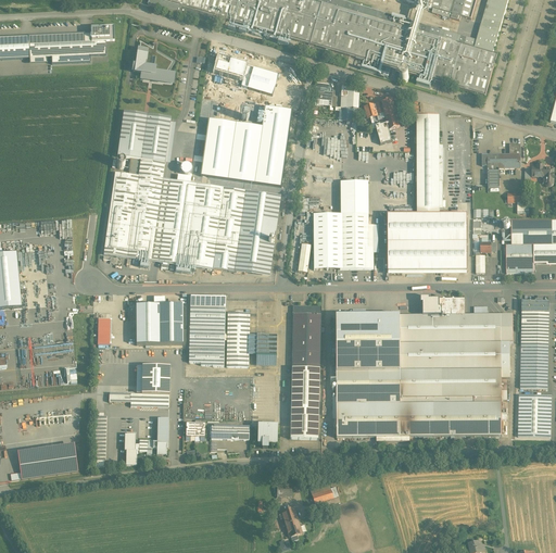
[(181,4),(166,0),(148,0),(148,2),(179,12),(181,4)]
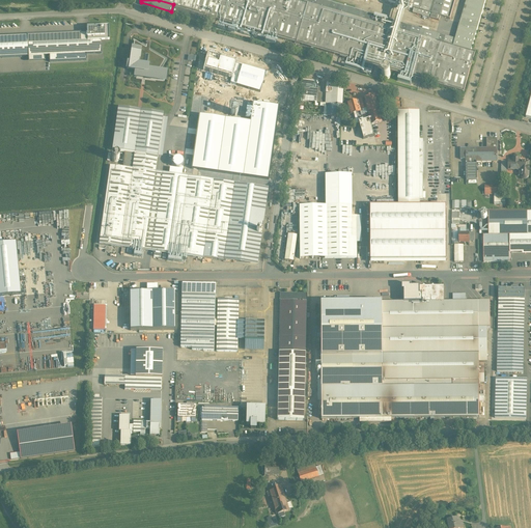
[(159,0),(173,4),(171,11),(202,21),(204,14),(295,39),(299,40),(464,89),(475,49),(471,48),(453,43),(455,35),(332,0),(159,0)]
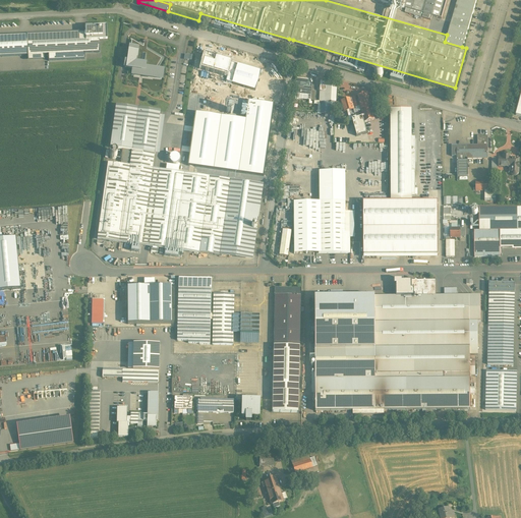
[(404,0),(403,4),(406,5),(405,9),(430,17),(431,13),(442,15),(446,0),(404,0)]
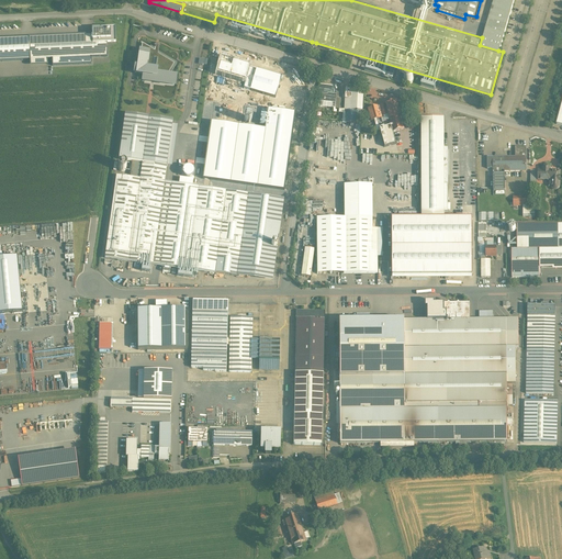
[(492,0),(482,37),(480,45),(498,51),(513,0),(492,0)]
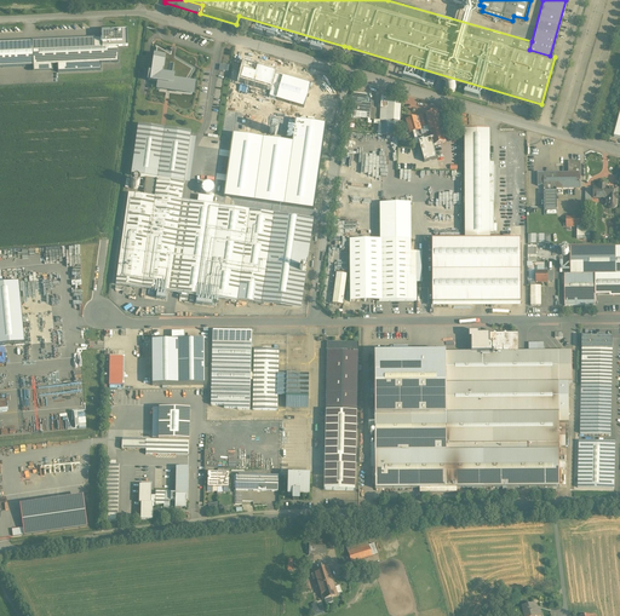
[(126,27),(101,28),(102,36),(102,46),(115,46),(127,45),(126,27)]
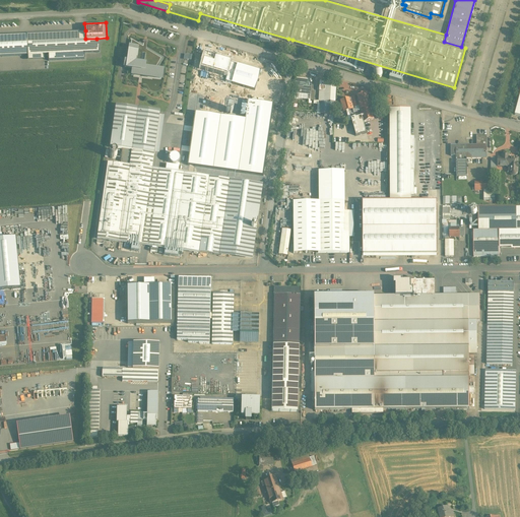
[(85,39),(85,30),(0,34),(0,54),(27,53),(27,59),(42,58),(42,53),(48,53),(48,58),(84,57),(84,50),(98,50),(96,39),(85,39)]
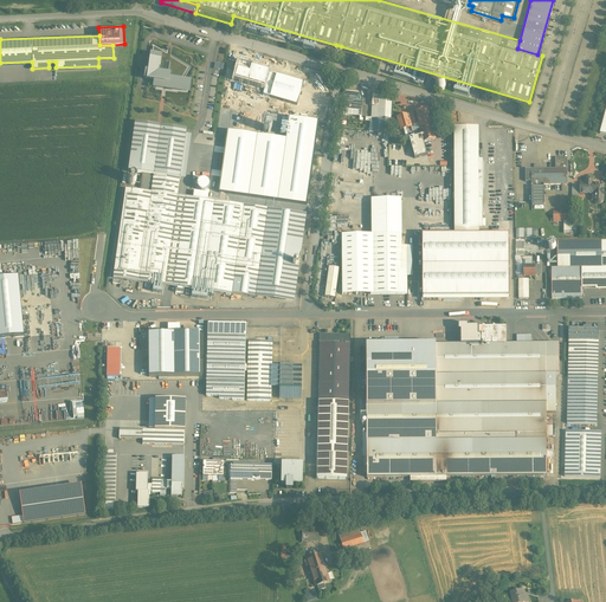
[(188,65),(171,54),(171,56),(169,56),(169,53),(167,53),(167,49),(166,51),(161,49),(153,43),(153,44),(152,56),(148,56),(147,56),(152,57),(149,70),(146,69),(144,76),(149,77),(155,77),(155,83),(154,83),(162,84),(162,82),(165,82),(165,83),(165,84),(166,84),(166,85),(181,86),(186,88),(186,86),(186,85),(186,84),(186,83),(185,82),(185,81),(185,79),(184,79),(184,78),(180,78),(188,65)]
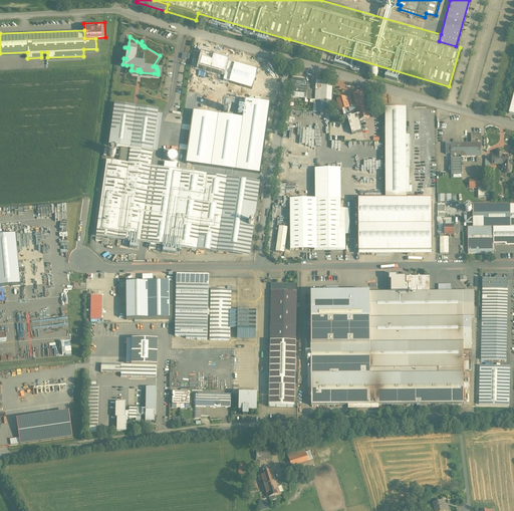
[(199,64),(224,71),(225,71),(229,58),(213,54),(214,53),(210,52),(210,51),(207,50),(206,51),(202,50),(200,58),(199,64)]
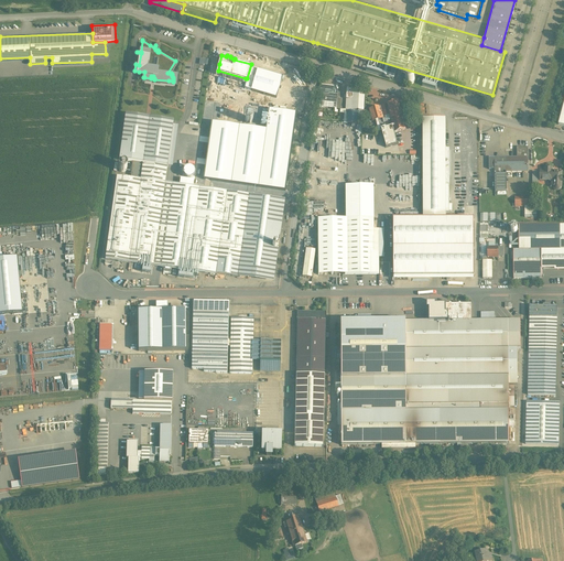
[(283,74),(251,64),(247,78),(246,78),(243,86),(277,95),(283,74)]
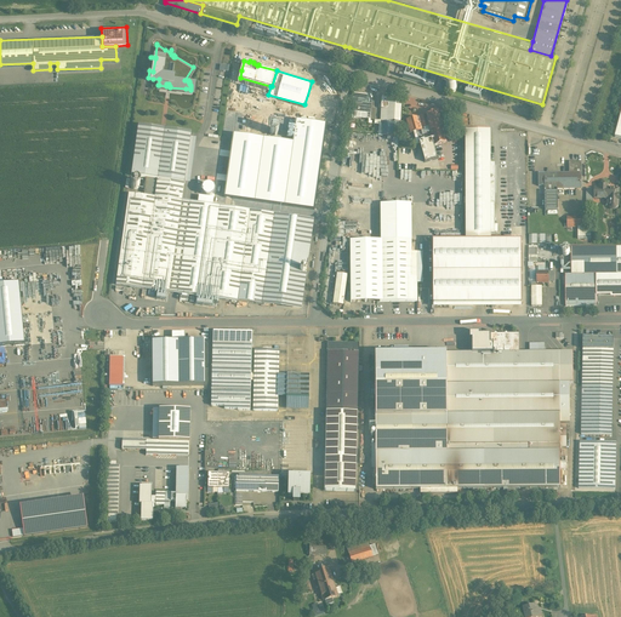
[(450,79),(449,79),(449,80),(448,80),(448,81),(446,81),(446,83),(446,84),(446,85),(446,86),(448,87),(449,89),(450,89),(451,89),(453,89),(454,89),(455,87),(456,87),(456,86),(456,85),(457,85),(457,84),(456,83),(456,81),(455,80),(454,79),(453,79),(451,79),(450,79)]
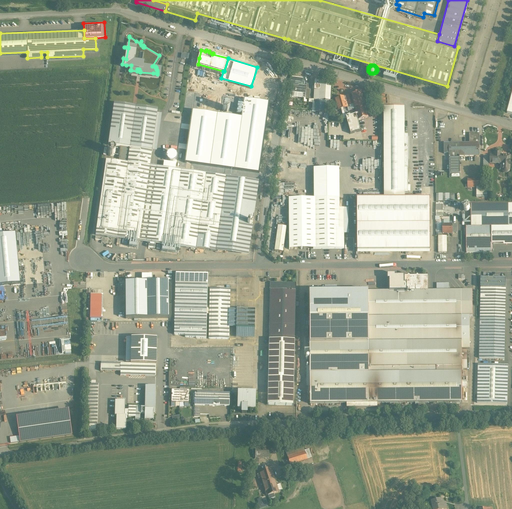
[(320,78),(314,78),(313,95),(315,96),(315,97),(313,97),(313,100),(312,100),(312,106),(315,106),(315,109),(328,109),(328,98),(329,98),(331,79),(325,78),(320,78)]
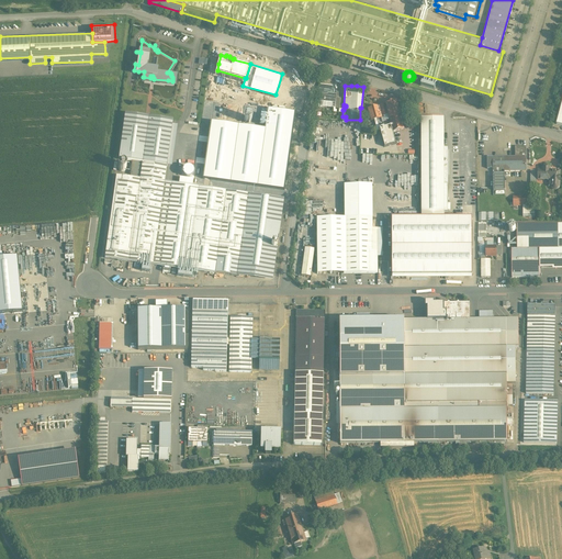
[(329,91),(319,90),(318,103),(322,103),(323,102),(334,103),(334,100),(335,91),(329,90),(329,91)]
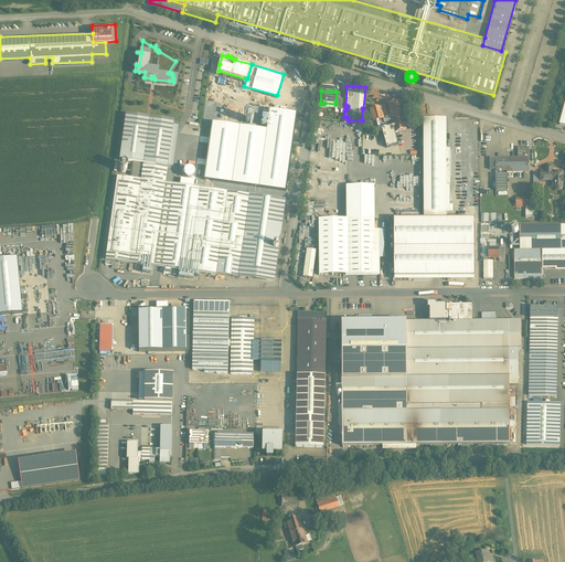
[(406,126),(398,98),(387,102),(390,112),(392,117),(393,123),(395,129),(406,126)]
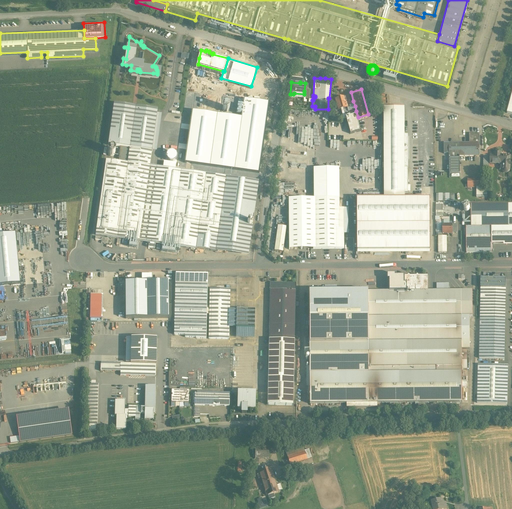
[(351,92),(344,94),(347,103),(351,102),(353,101),(351,92)]
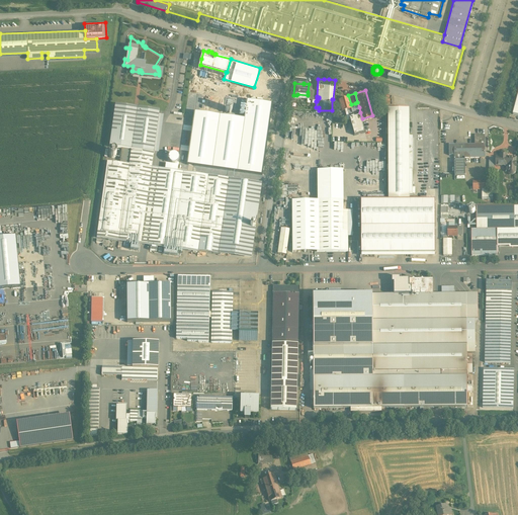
[(348,95),(338,98),(341,108),(344,107),(347,106),(351,105),(351,104),(348,95)]
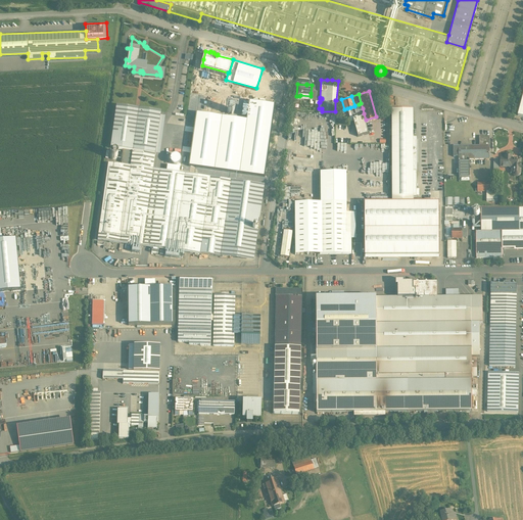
[(248,98),(246,117),(236,115),(196,110),(188,163),(265,174),(275,102),(248,98)]
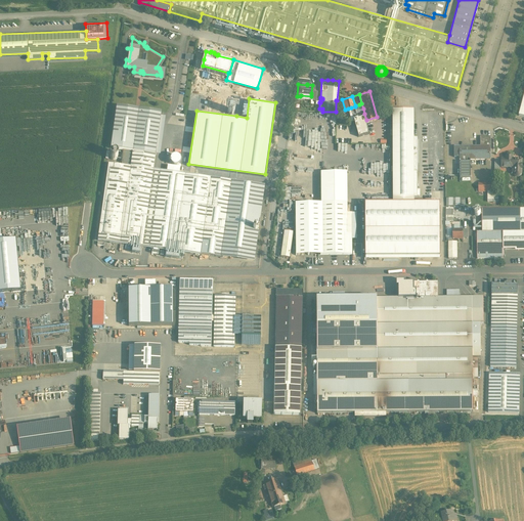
[(161,110),(117,103),(111,145),(123,147),(155,152),(161,110)]
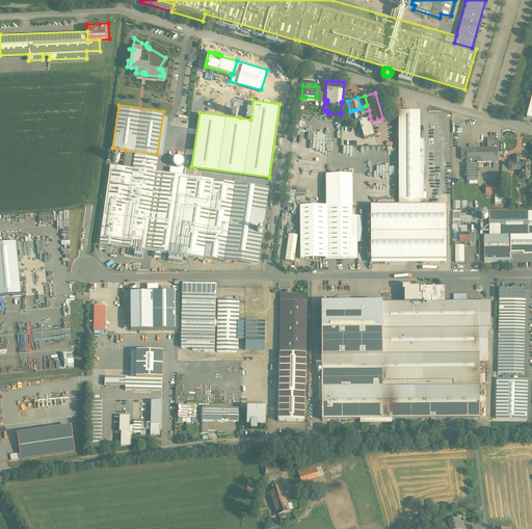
[(420,109),(399,109),(399,115),(399,128),(399,204),(421,204),(421,197),(424,197),(423,137),(420,137),(420,109)]
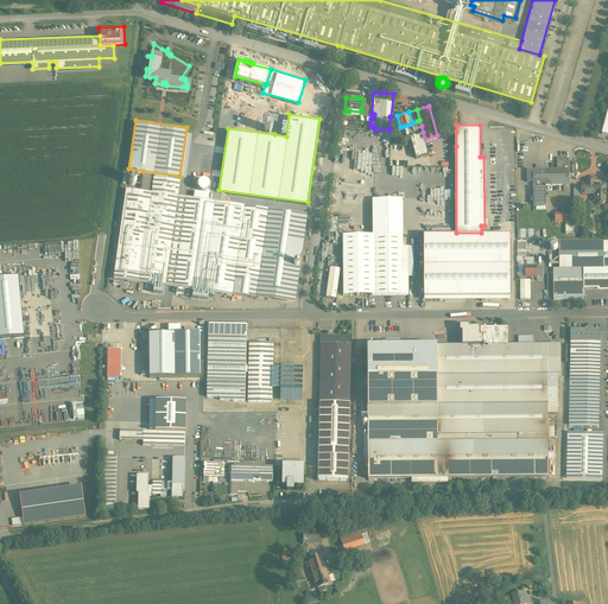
[(410,135),(411,139),(416,156),(429,152),(425,139),(423,132),(416,134),(416,133),(410,135)]
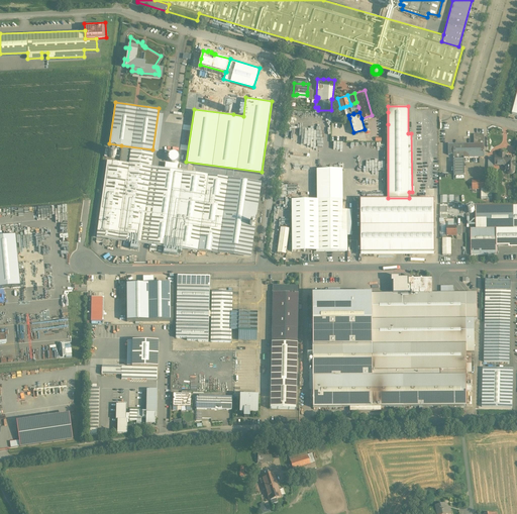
[(484,132),(474,132),(474,141),(484,141),(484,132)]
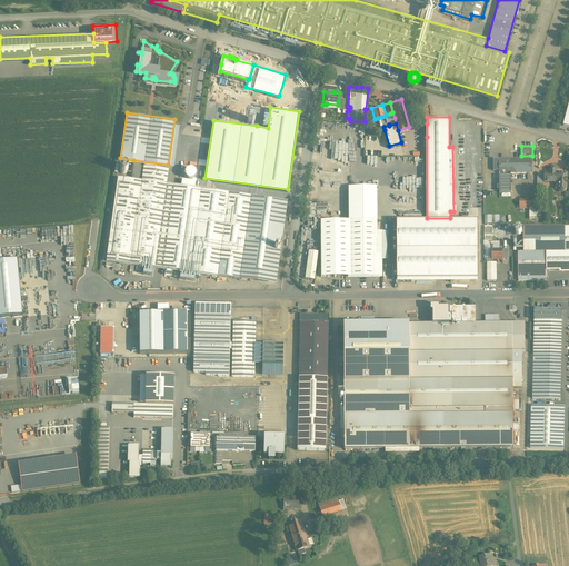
[(521,156),(499,156),(499,168),(499,172),(510,172),(510,170),(511,170),(532,170),(532,156),(521,156)]
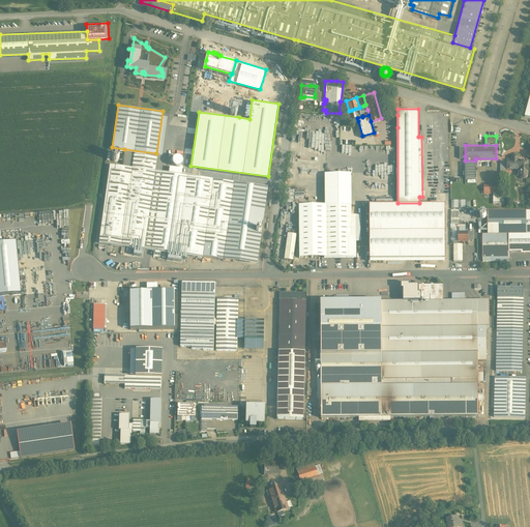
[(163,170),(154,169),(156,153),(124,149),(122,165),(110,163),(98,240),(151,247),(163,170)]
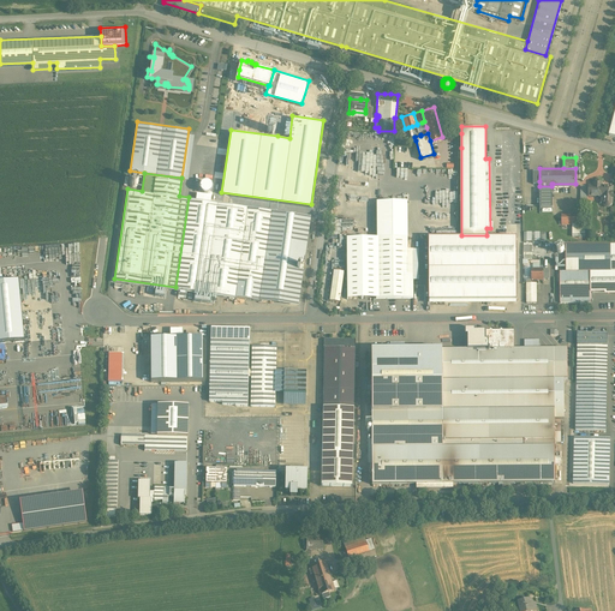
[(602,180),(593,180),(593,183),(589,183),(589,193),(597,193),(601,193),(605,193),(605,196),(604,197),(604,198),(603,199),(603,201),(604,202),(604,203),(605,203),(607,204),(608,204),(609,204),(610,203),(611,202),(611,201),(611,195),(613,195),(613,190),(611,190),(613,184),(602,184),(602,180)]
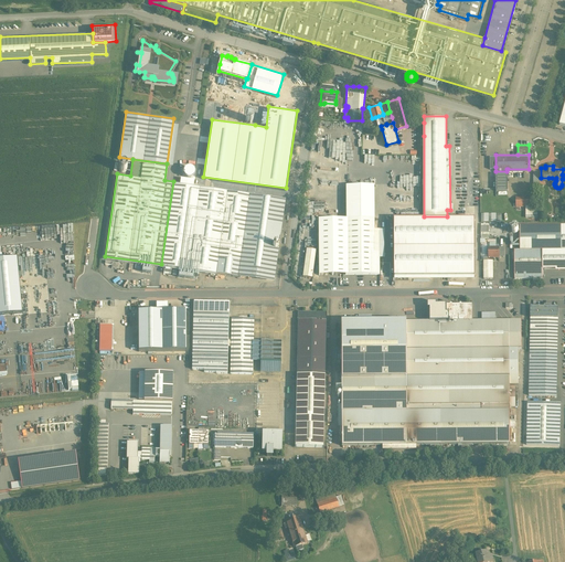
[(496,171),(496,188),(508,188),(508,169),(507,169),(507,171),(496,171)]
